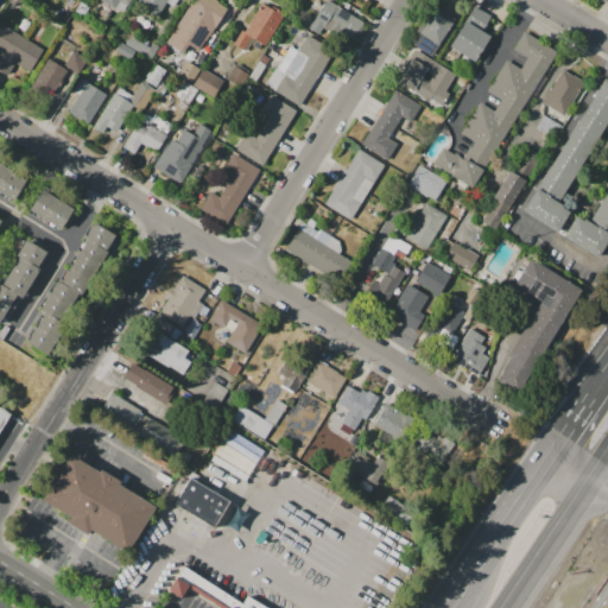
[(138,0),(187,0),(185,2),(181,0),(177,0),(173,7),(165,2),(157,16),(137,2),(138,0)]
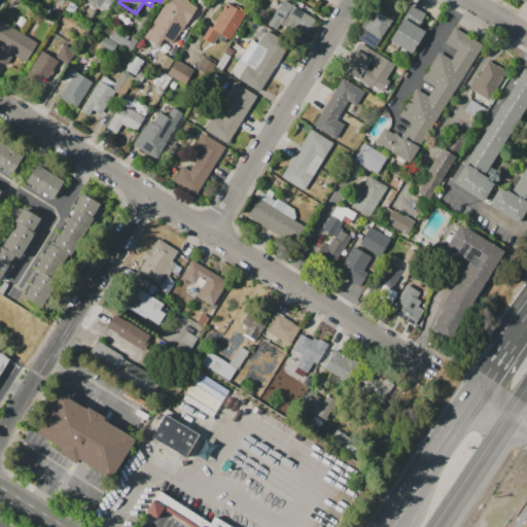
[(166,0),(184,0),(198,8),(175,44),(164,37),(159,44),(144,35),(166,0)]
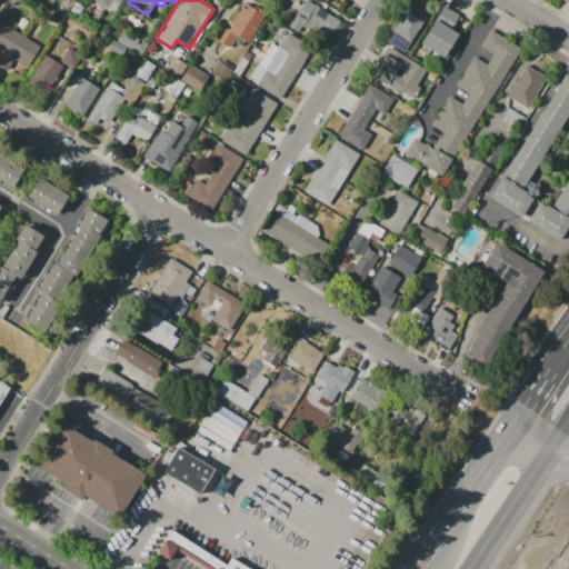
[(305,0),(307,0),(320,8),(325,2),(339,10),(335,17),(342,22),(329,43),(292,20),(305,0)]
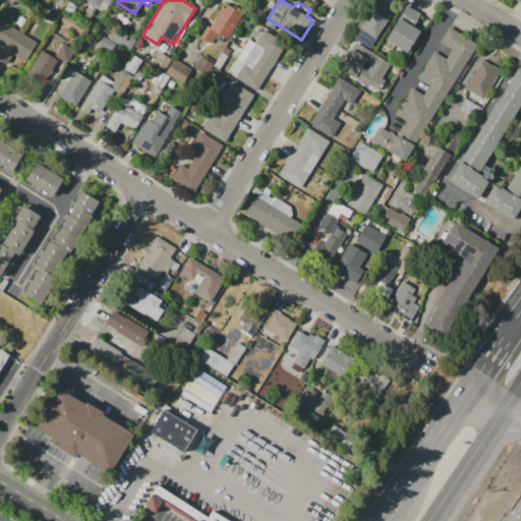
[(228,41),(215,33),(209,43),(198,37),(207,25),(210,27),(226,1),(245,13),(228,41)]
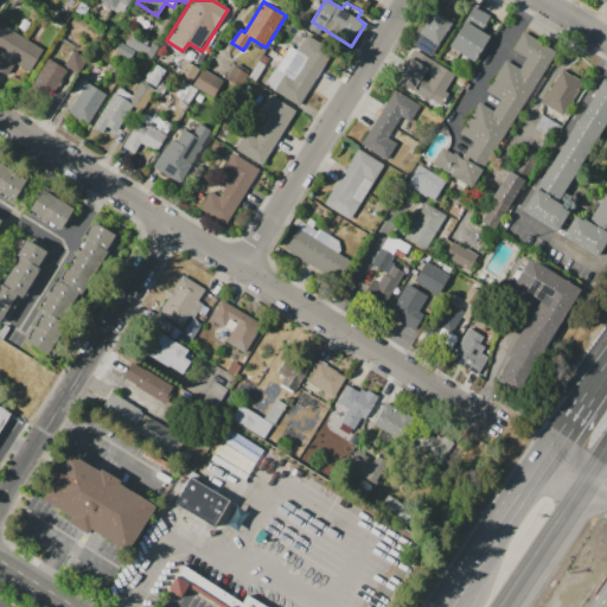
[(472,62),(448,46),(473,6),(490,17),(481,31),(489,36),(472,62)]
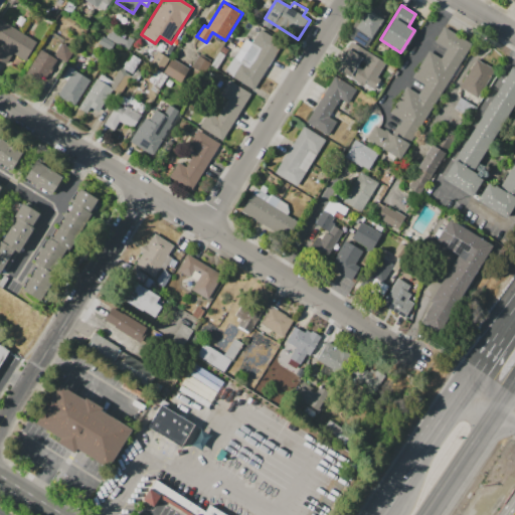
[(365,47),(347,35),(354,23),(356,25),(368,6),(373,9),(374,7),(381,11),(380,13),(384,16),(365,47)]
